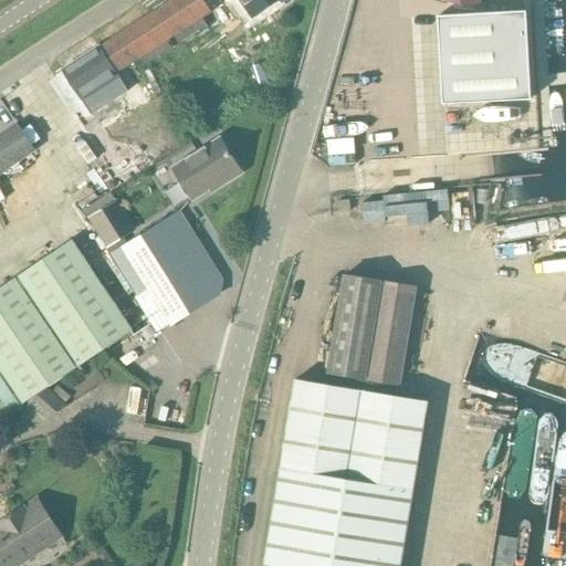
[(211,12),(202,0),(173,0),(101,48),(129,91),(148,79),(137,61),(139,59),(145,66),(174,48),(169,40),(175,37),(180,44),(208,25),(202,18),(211,12)]
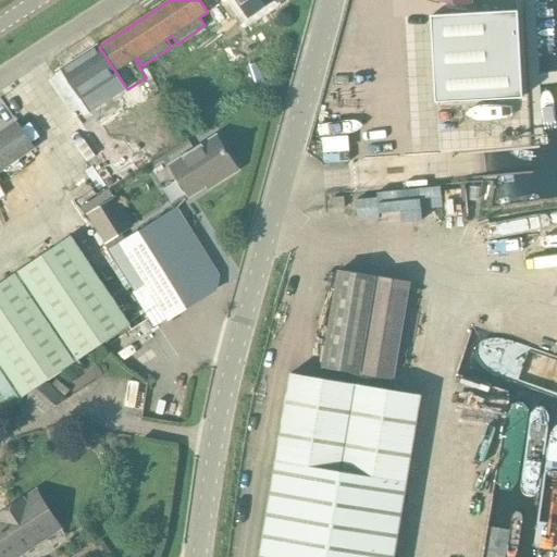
[(236,0),(229,5),(240,23),(273,0),(236,0)]
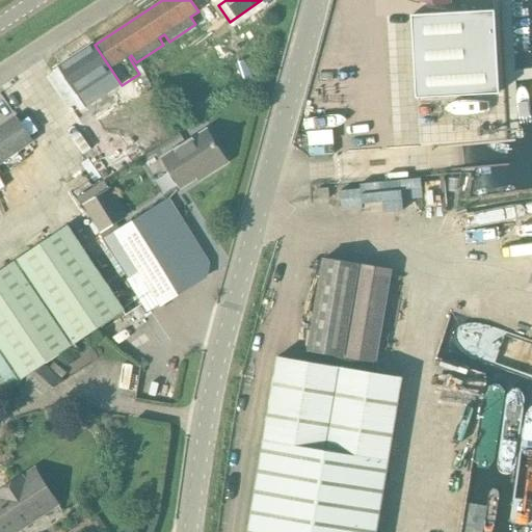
[(417,99),(499,94),(494,11),(411,16),(417,99)]
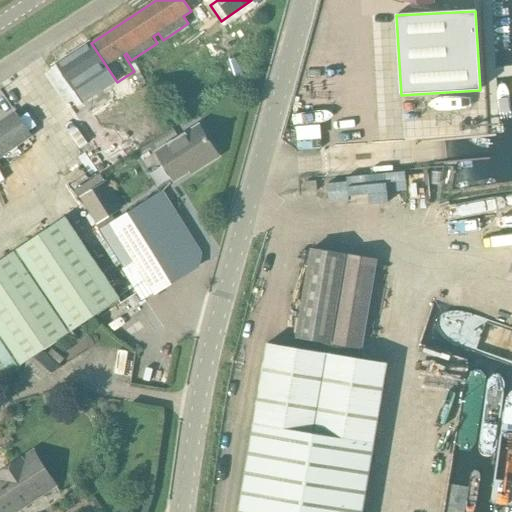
[(117,82),(91,43),(74,53),(93,82),(101,77),(108,88),(117,82)]
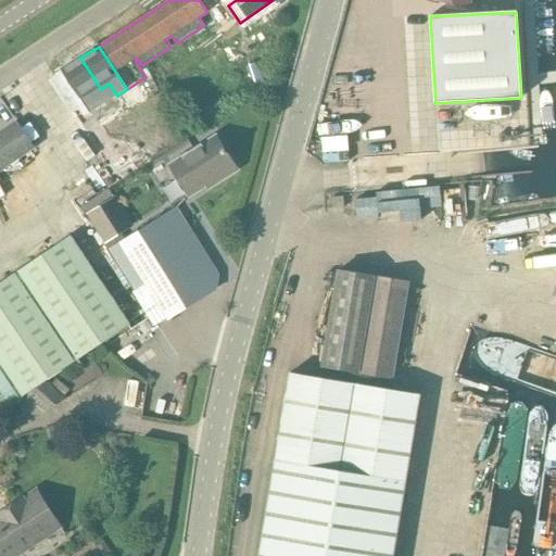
[(101,89),(80,58),(62,71),(64,71),(83,100),(81,100),(90,113),(100,108),(92,95),(101,89)]
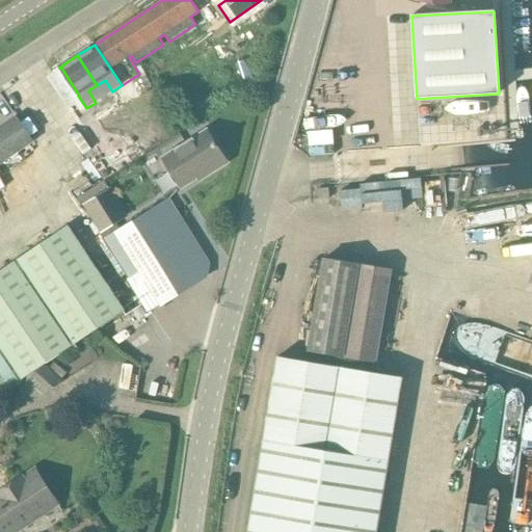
[(0,128),(0,164),(33,141),(17,117),(0,128)]
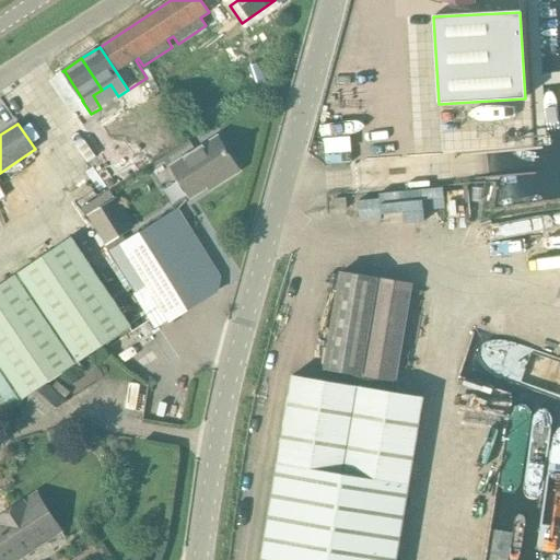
[(191,198),(237,168),(218,138),(172,167),(191,198)]
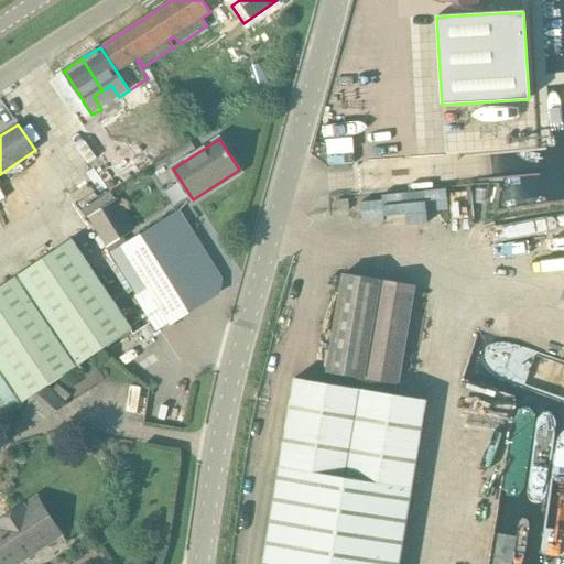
[(477,186),(445,190),(451,262),(483,260),(479,203),(478,190),(477,186)]
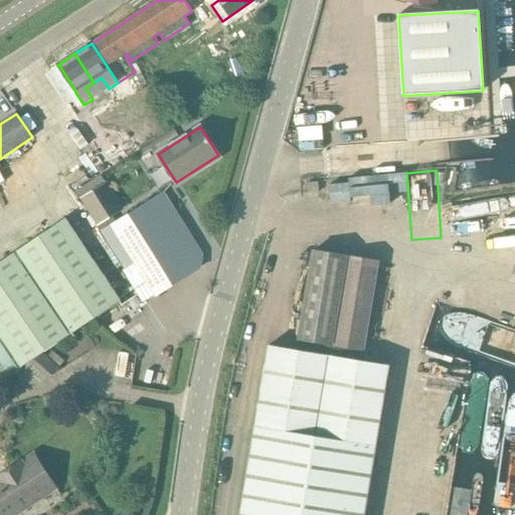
[(125,209),(107,182),(103,174),(74,192),(78,200),(80,199),(98,227),(125,209)]
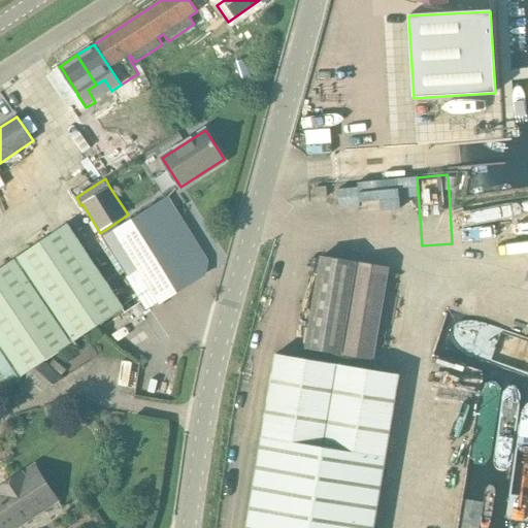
[(316,188),(317,198),(327,197),(326,187),(316,188)]
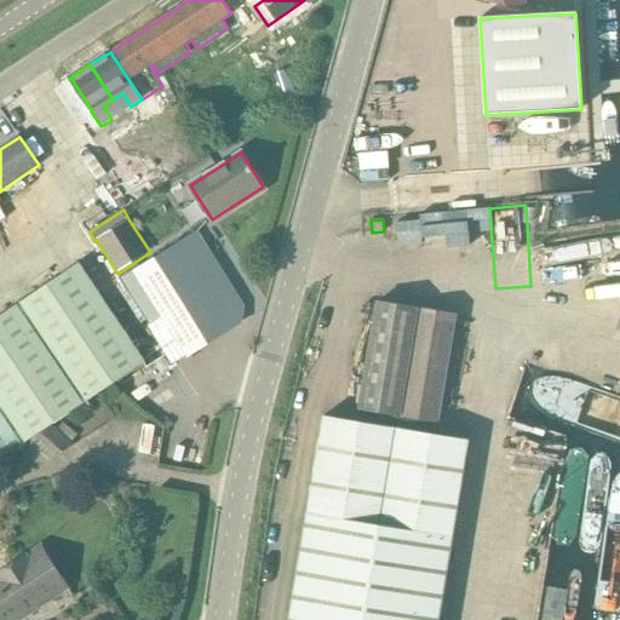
[(242,305),(235,294),(196,231),(135,271),(188,357),(240,325),(242,305)]
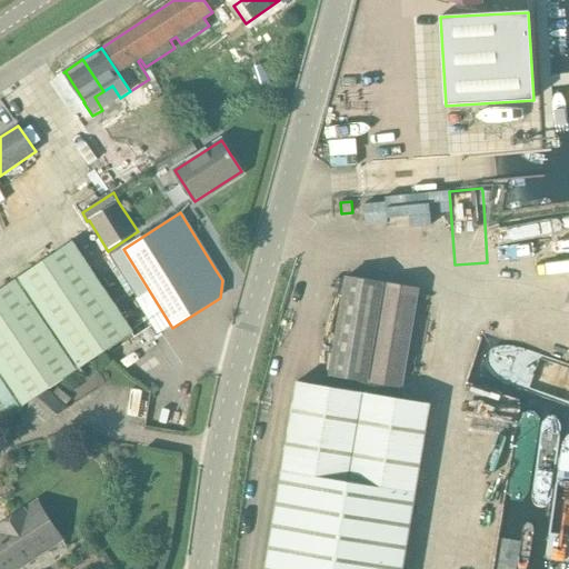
[(48,390),(97,357),(133,332),(72,241),(0,290),(0,420),(26,403),(47,422),(69,408),(48,390)]
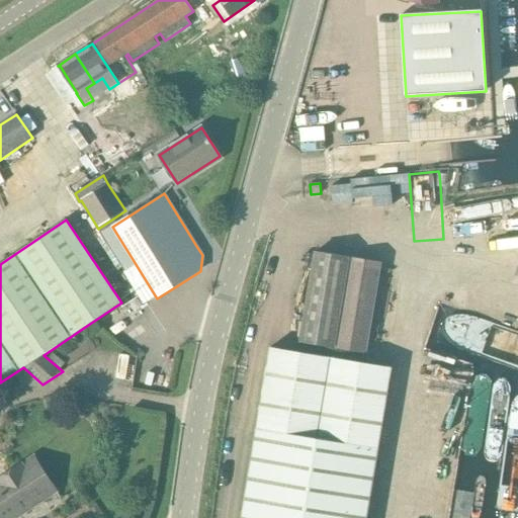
[(298,352),(271,347),(242,517),(366,517),(392,367),(364,363),(380,264),(315,253),(298,352)]
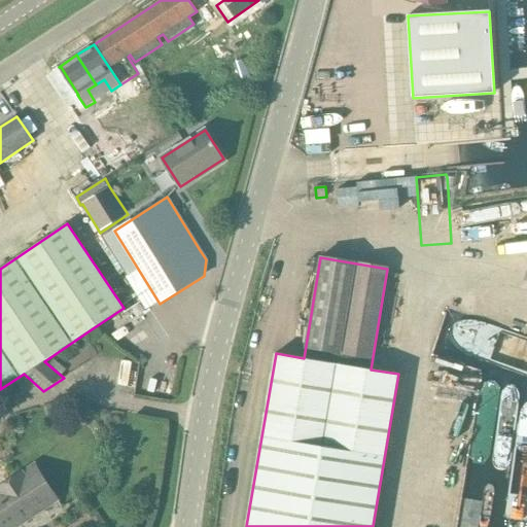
[(35,465),(18,477),(0,487),(0,526),(15,526),(34,516),(29,507),(53,492),(35,465)]
